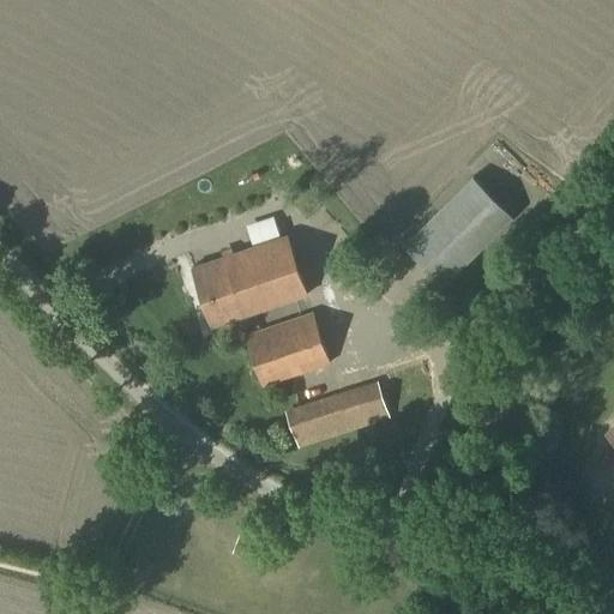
[(445,287),(516,218),(476,178),(405,247),(445,287)]
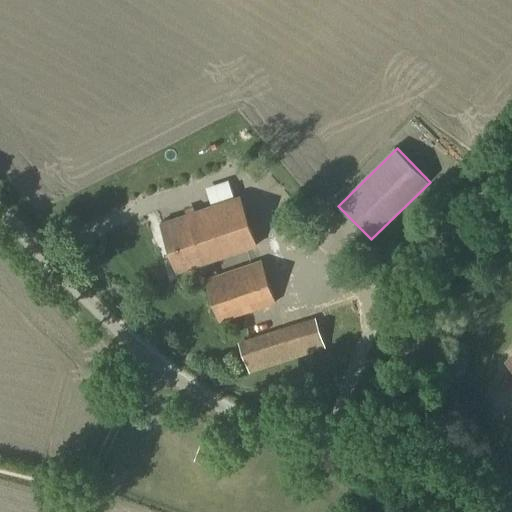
[(176,273),(211,261),(256,246),(239,196),(159,223),(176,273)]
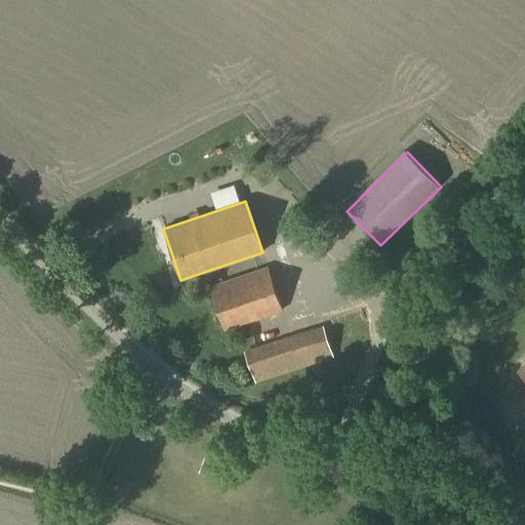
[(224,331),(282,312),(268,268),(209,286),(224,331)]
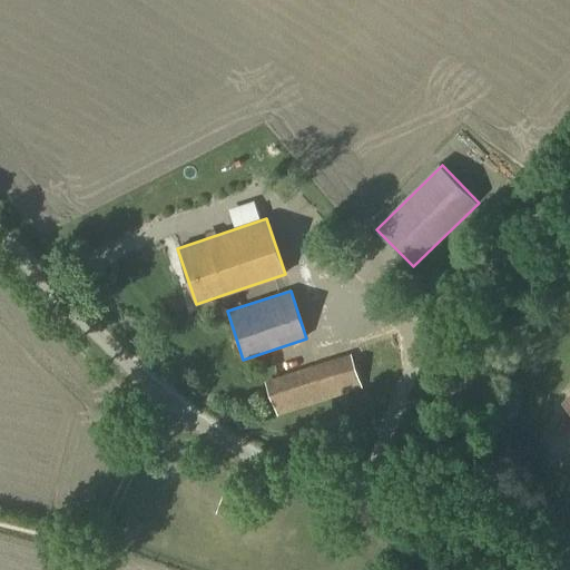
[(276,416),(361,390),(350,356),(308,367),(265,382),(276,416)]
